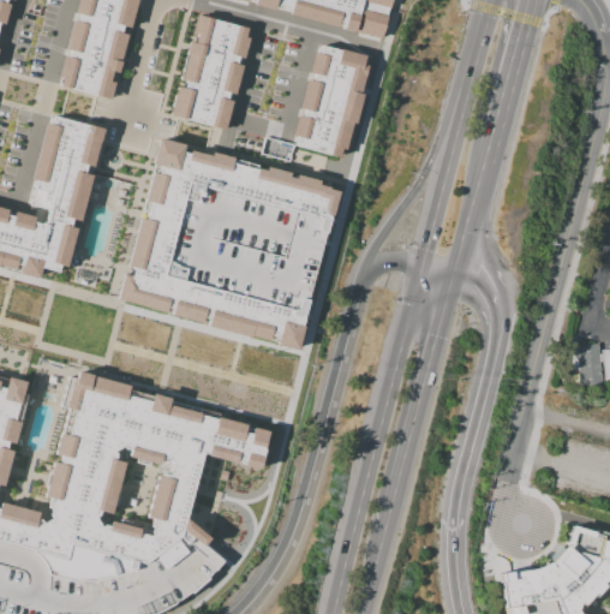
[(0,0),(0,37),(3,24),(9,25),(10,17),(17,0),(0,0)]
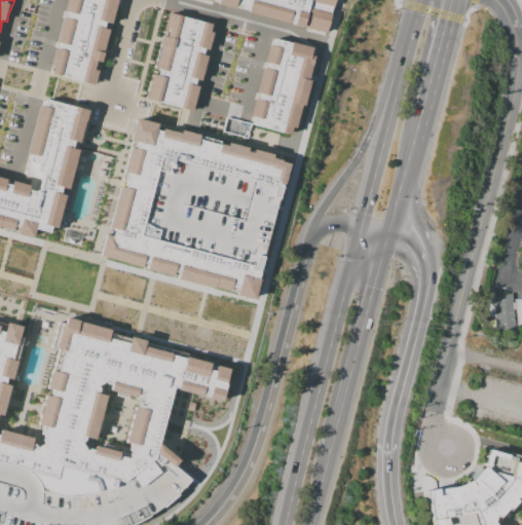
[(119,0),(69,0),(59,46),(58,46),(51,75),(98,85),(111,28),(114,28),(119,0)]
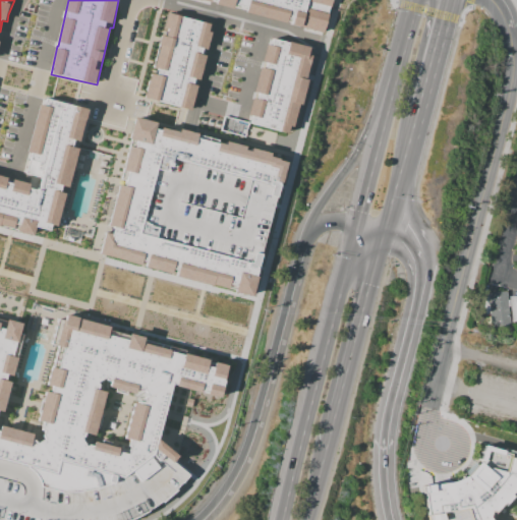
[(202,0),(304,0),(296,33),(200,6),(202,0)]
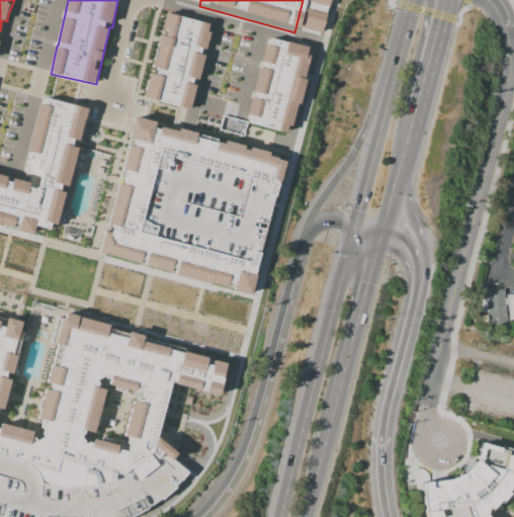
[(213,24),(192,110),(169,104),(146,98),(168,12),(213,24)]
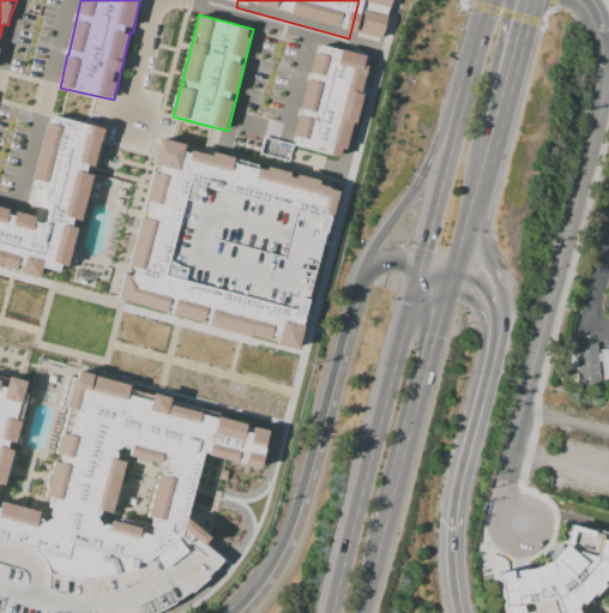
[(294,145),(315,46),(367,59),(348,158),(320,150),(294,145)]
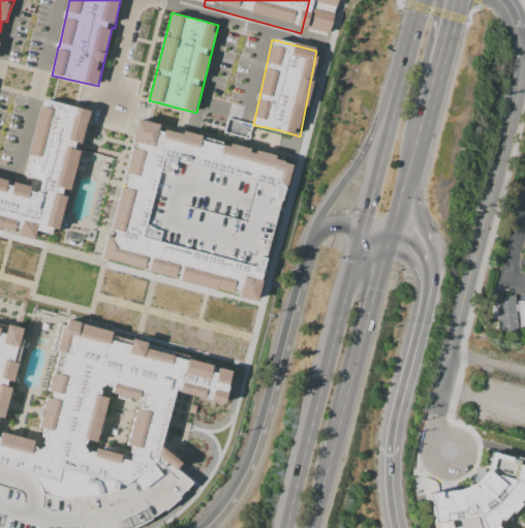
[(0,233),(35,240),(37,231),(43,234),(61,230),(67,196),(72,189),(81,150),(82,150),(89,111),(42,101),(27,178),(43,181),(41,188),(0,180),(0,233)]
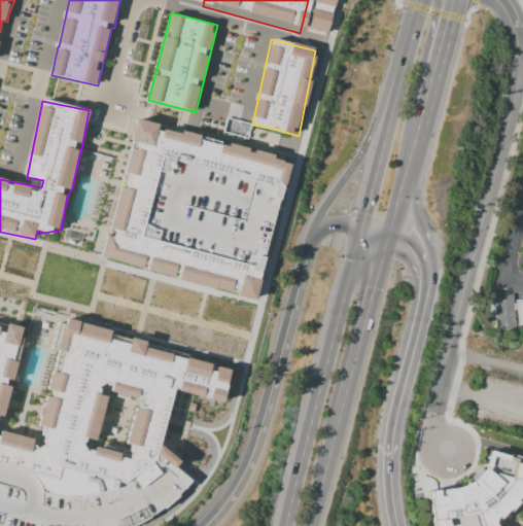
[(225,133),(250,139),(254,125),(229,118),(225,133)]
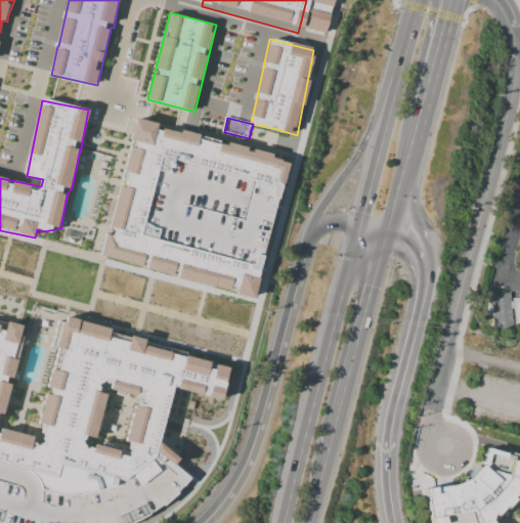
[(255,298),(290,160),(159,127),(159,124),(137,119),(131,144),(132,144),(123,184),(122,184),(110,231),(107,231),(101,257),(147,268),(147,269),(176,276),(176,278),(255,298)]
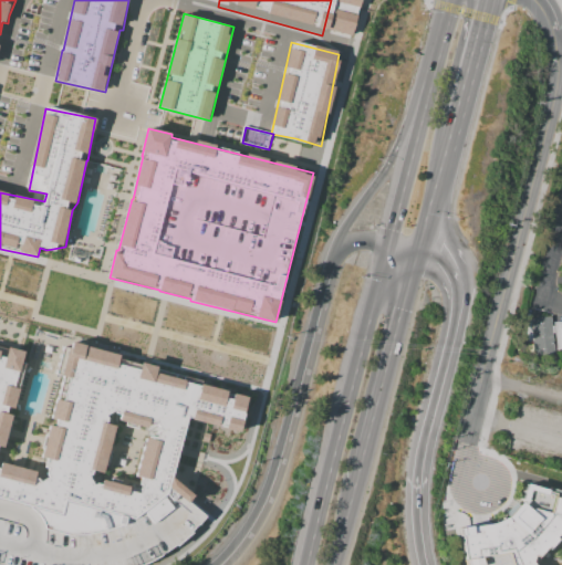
[(530,320),(554,316),(559,358),(552,358),(551,356),(539,357),(537,343),(532,343),(530,320)]
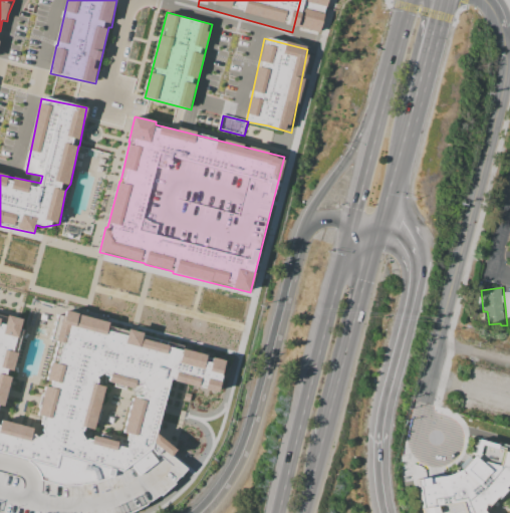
[(63,319),(39,432),(0,423),(0,420),(22,319),(0,313),(0,461),(99,484),(162,452),(158,468),(174,484),(190,469),(158,436),(170,381),(219,393),(228,355),(63,319)]
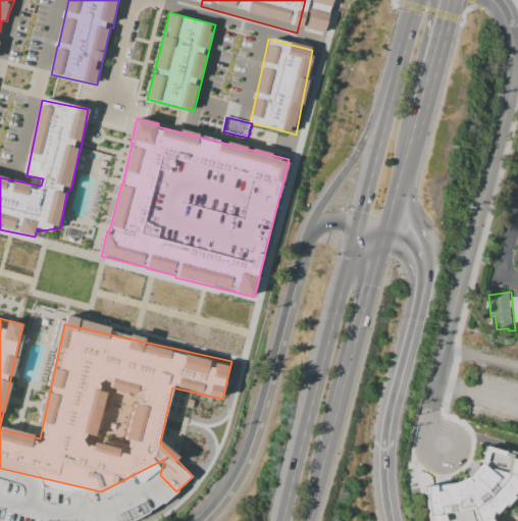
[(517,455),(485,447),(481,463),(468,478),(460,481),(453,484),(424,488),(428,517),(468,510),(471,520),(517,520),(517,455)]
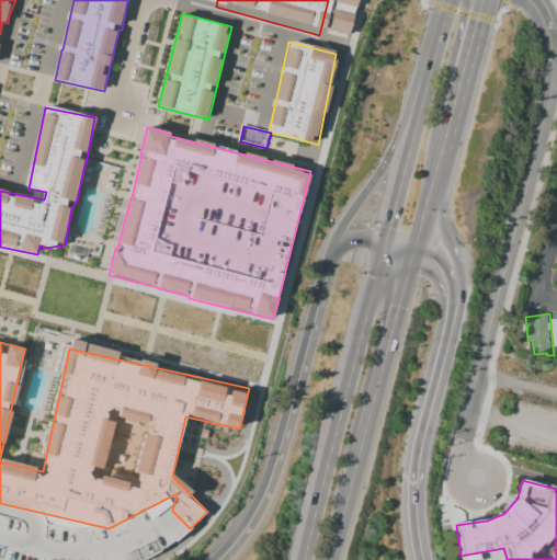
[(462,559),(461,556),(503,548),(507,559),(462,559)]
